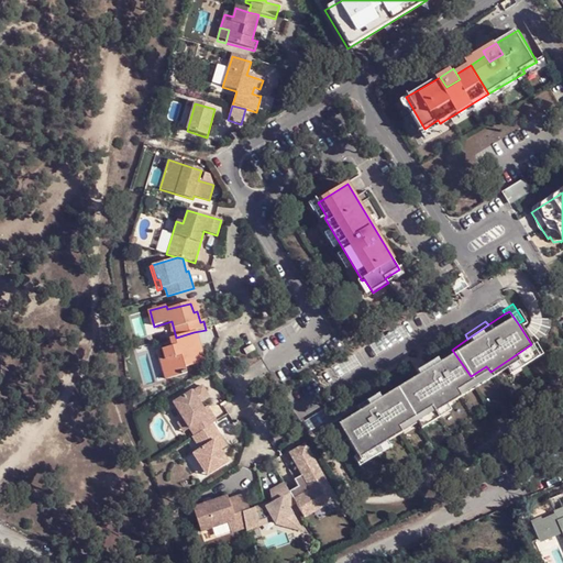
[(196,341),(194,332),(176,338),(169,339),(172,348),(156,351),(165,381),(186,375),(184,368),(202,364),(198,349),(196,349),(194,342),(196,341)]
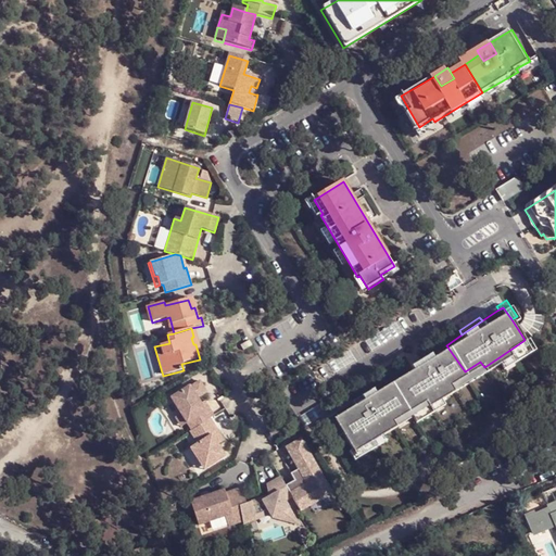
[(525,332),(521,335),(525,340),(497,358),(501,364),(532,343),(525,332)]
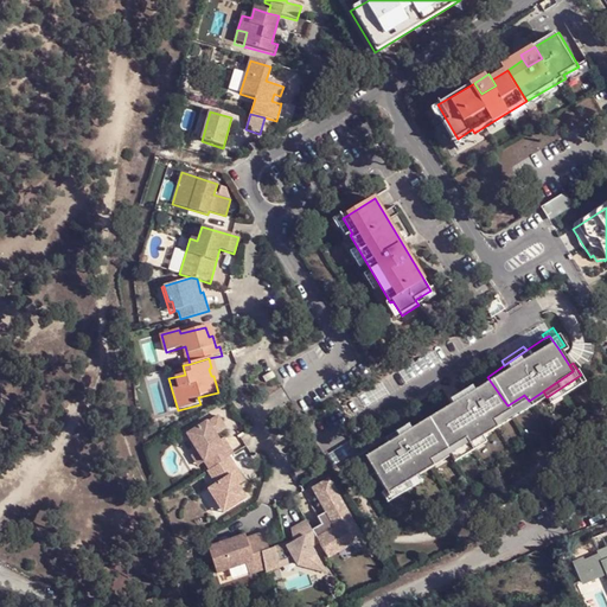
[(275,377),(272,371),(262,377),(266,383),(275,377)]
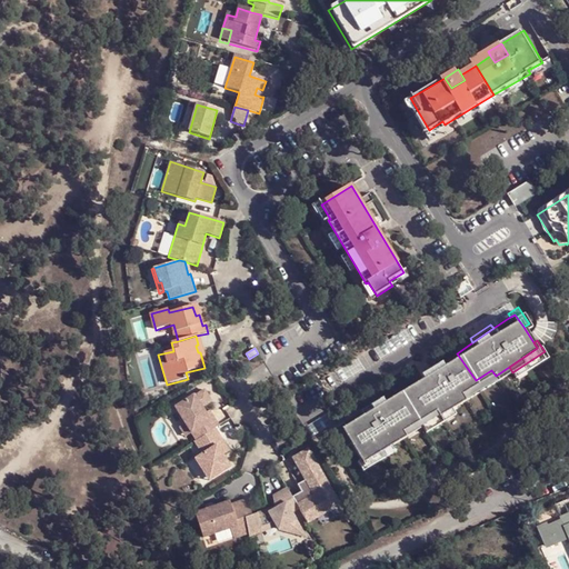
[(476,380),(457,353),(441,363),(420,377),(399,391),(418,420),(433,409),(438,415),(450,406),(463,397),(460,391),(476,380)]
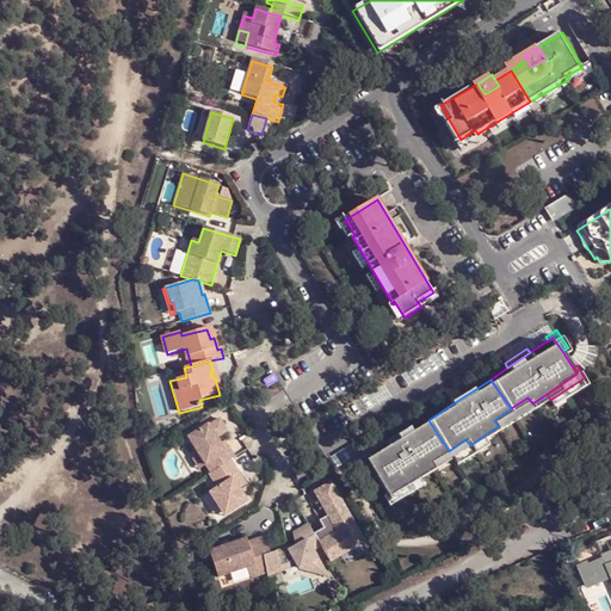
[(474,390),(470,386),(449,401),(451,405),(474,390)]
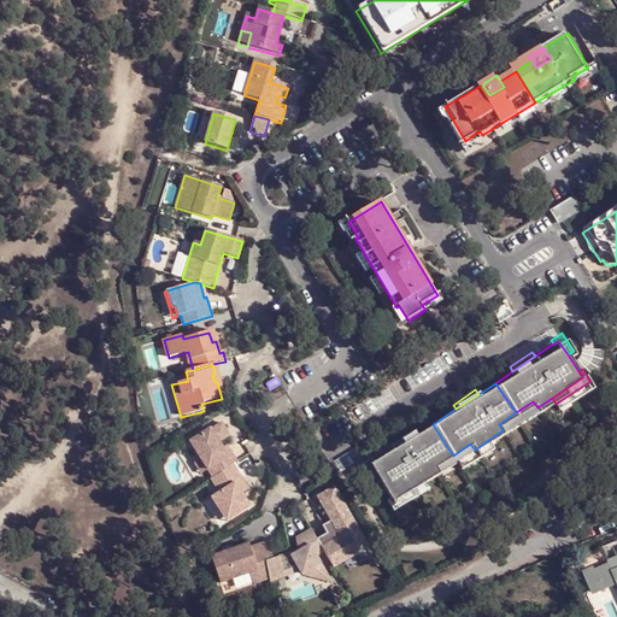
[(538,407),(533,401),(516,412),(519,418),(538,407)]
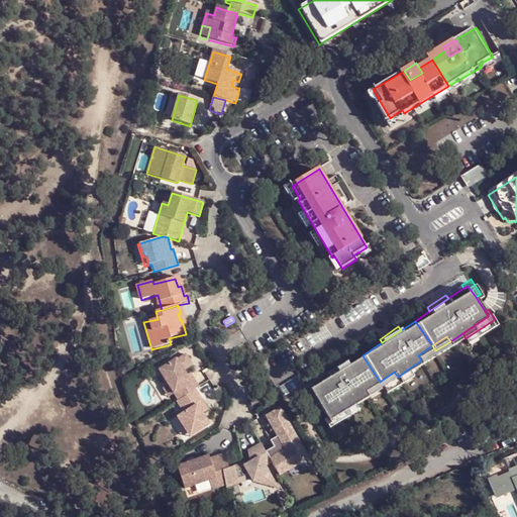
[(435,350),(432,345),(418,355),(421,360),(435,350)]
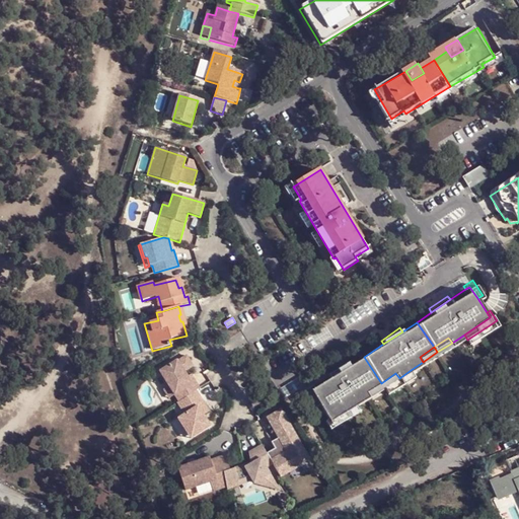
[(175,361),(158,373),(177,402),(195,391),(198,389),(194,383),(191,385),(187,378),(183,373),(192,367),(186,357),(176,363),(175,361)]
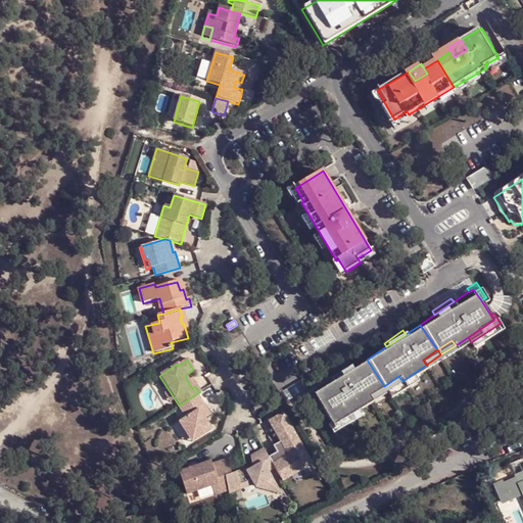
[(332,423),(334,426),(361,409),(373,400),(370,395),(384,386),(367,360),(352,370),(333,382),(314,395),(323,409),(332,423)]
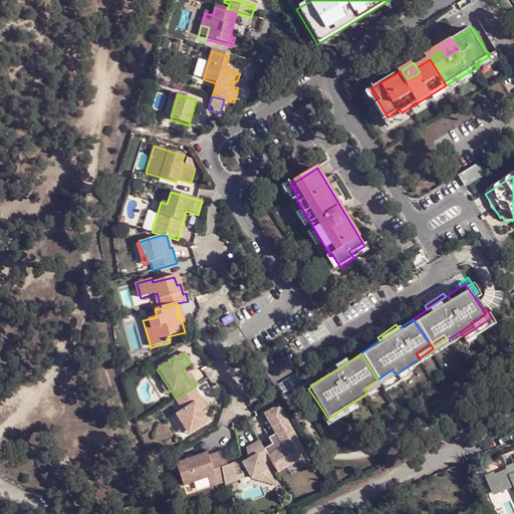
[(327,375),(346,363),(343,359),(325,371),(327,375)]
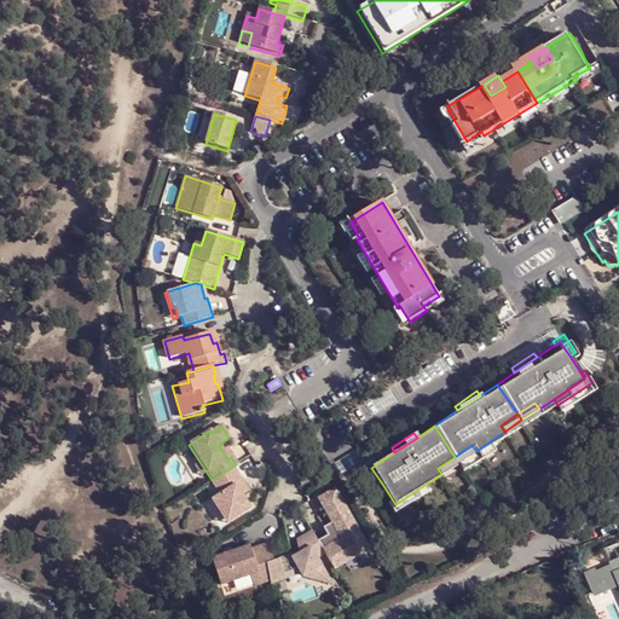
[(493,447),(490,441),(476,451),(472,445),(455,457),(458,462),(463,468),(493,447)]
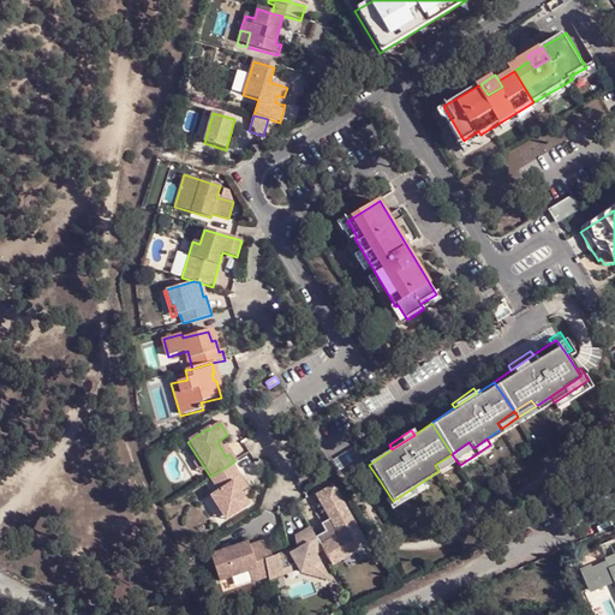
[(455,459),(452,454),(435,465),(439,471),(455,459)]
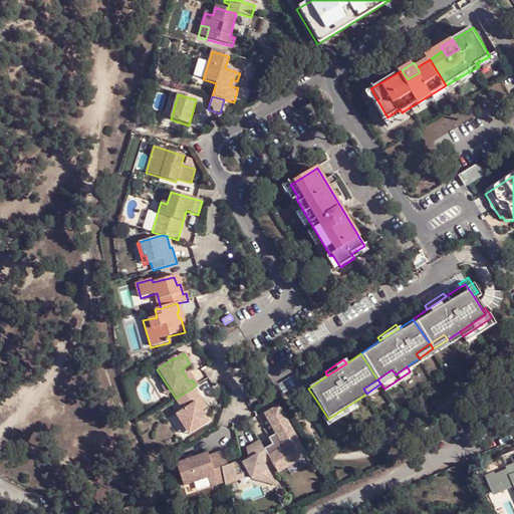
[(311,387),(309,383),(301,389),(312,406),(317,402),(308,389),(311,387)]
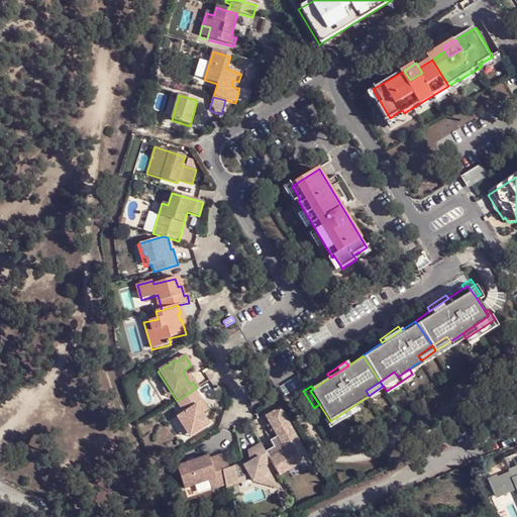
[(202,402),(194,390),(177,401),(176,402),(183,414),(176,418),(184,430),(187,428),(192,436),(208,426),(196,406),(202,402)]
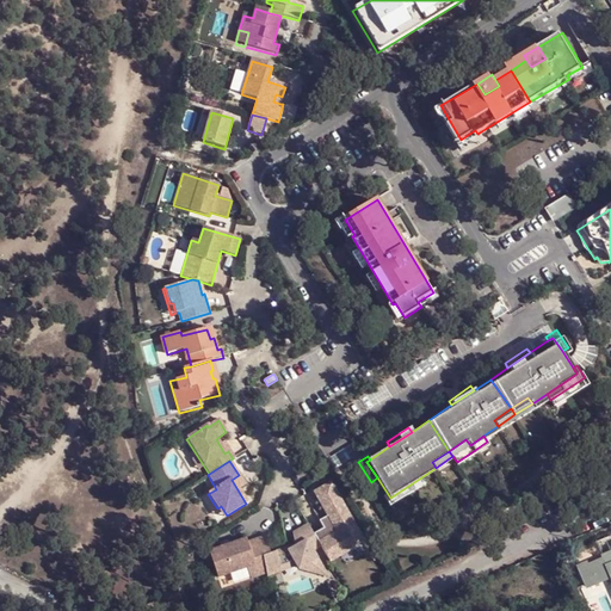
[(425,483),(421,477),(390,498),(388,494),(384,497),(390,506),(425,483)]
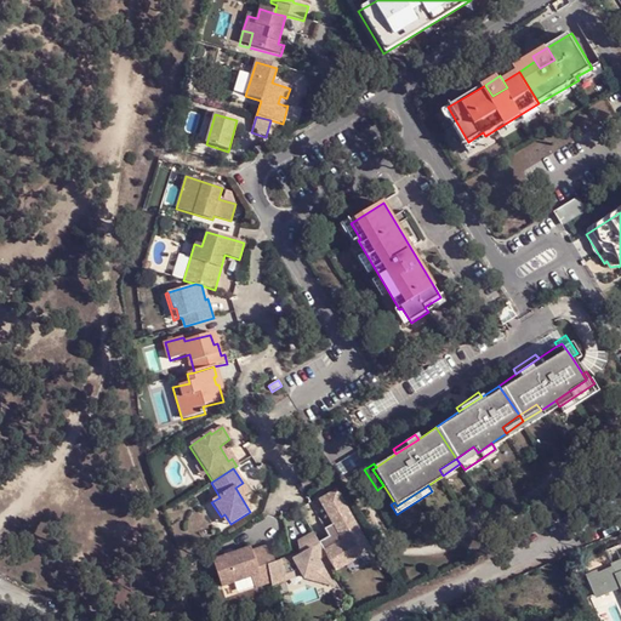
[(328,535),(318,541),(324,553),(334,568),(345,562),(342,559),(366,546),(335,489),(319,497),(332,522),(324,527),(328,535)]
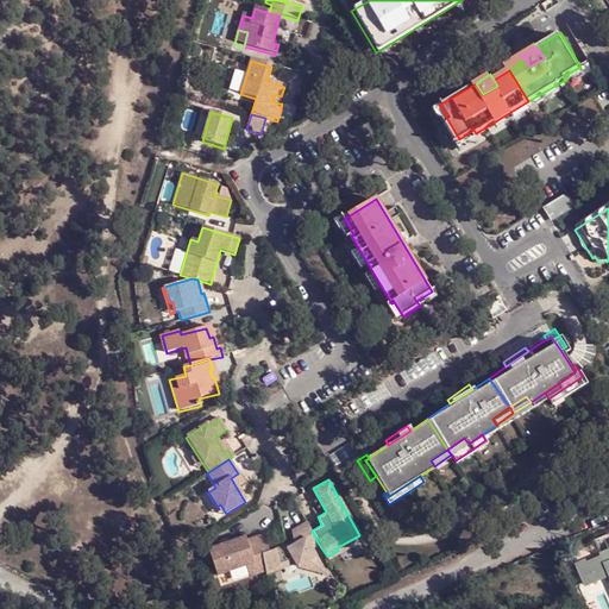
[(270,552),(263,554),(265,571),(281,566),(281,564),(294,559),(296,564),(297,565),(313,569),(321,564),(311,546),(318,542),(312,531),(306,520),(290,529),(293,541),(294,544),(287,547),(286,545),(270,552)]
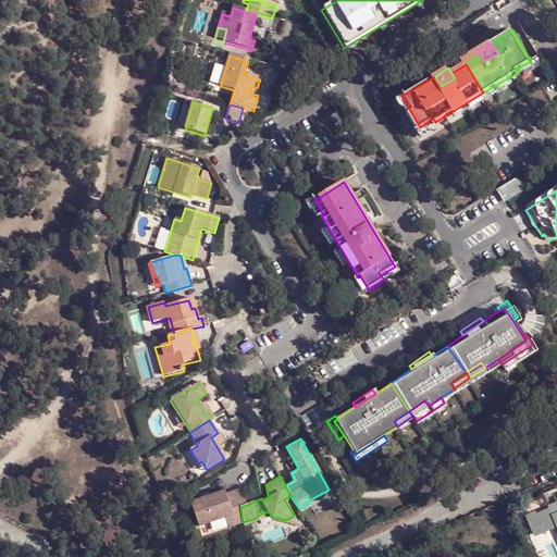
[(224,491),(190,503),(199,527),(225,518),(229,528),(243,522),(240,507),(247,505),(240,489),(225,494),(224,491)]
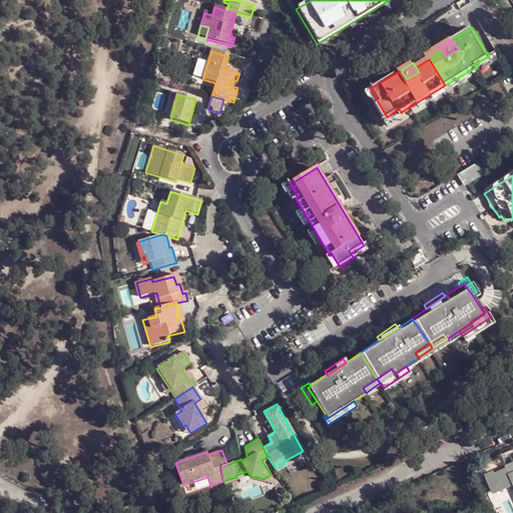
[(494,494),(512,485),(512,467),(495,477),(494,474),(486,478),(494,494)]
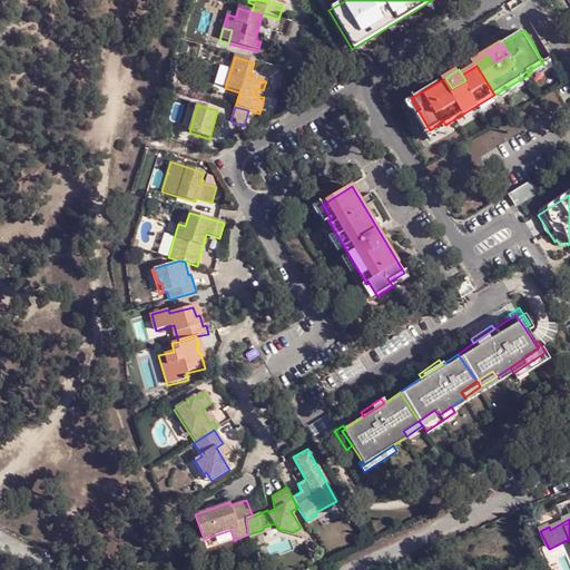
[(263,530),(248,534),(249,538),(277,528),(275,523),(263,528),(263,530)]
